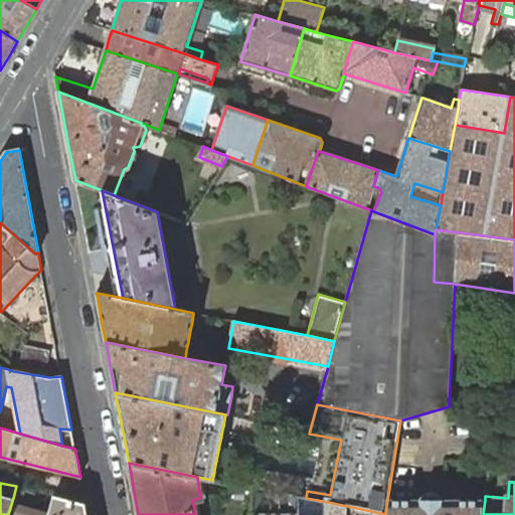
[(87,514),(86,503),(53,495),(49,512),(48,514),(87,514)]
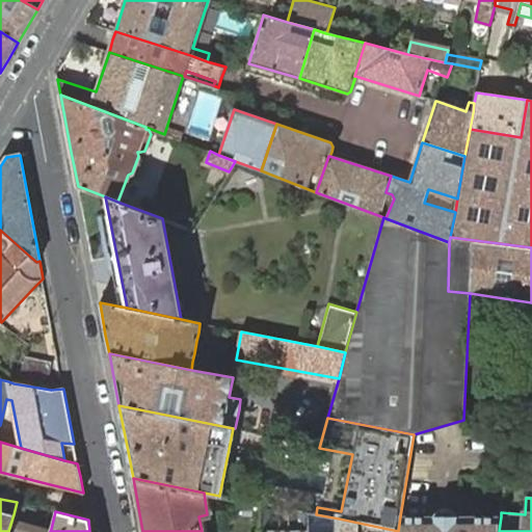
[(357,531),(358,523),(339,519),(316,514),(309,512),(308,531),(357,531)]
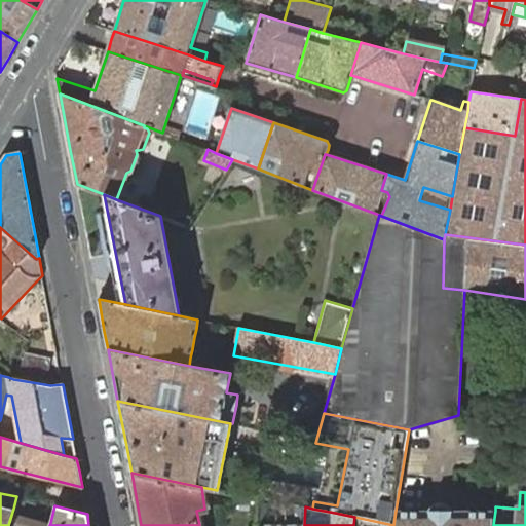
[(493,525),(495,511),(396,511),(393,525),(392,525),(493,525)]
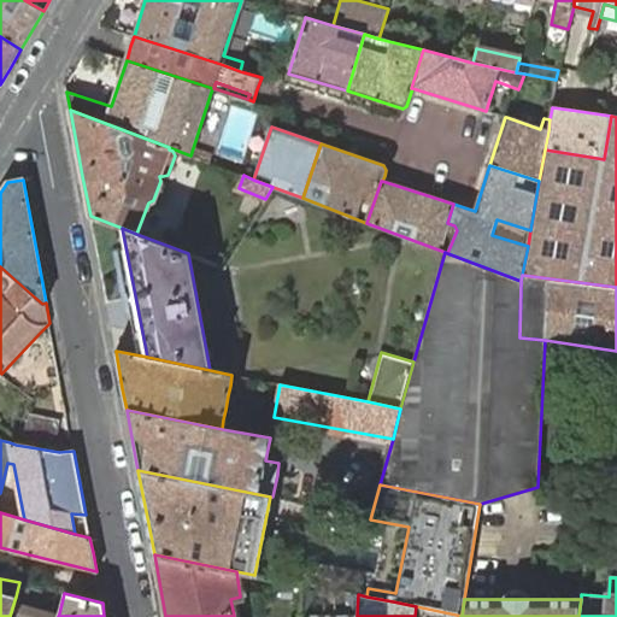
[(15,600),(10,616),(58,616),(59,613),(39,607),(15,600)]
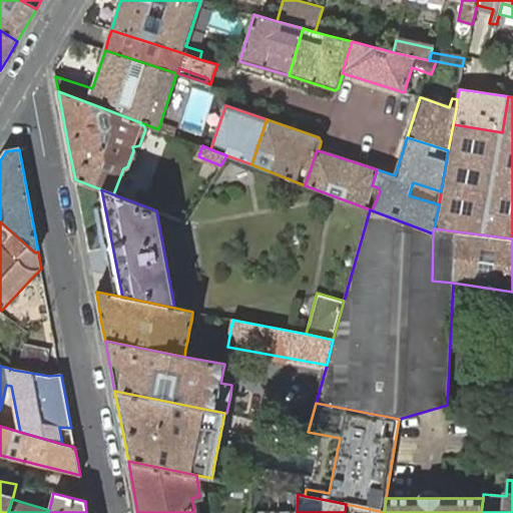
[(383,512),(384,512),(346,504),(345,512),(383,512)]
